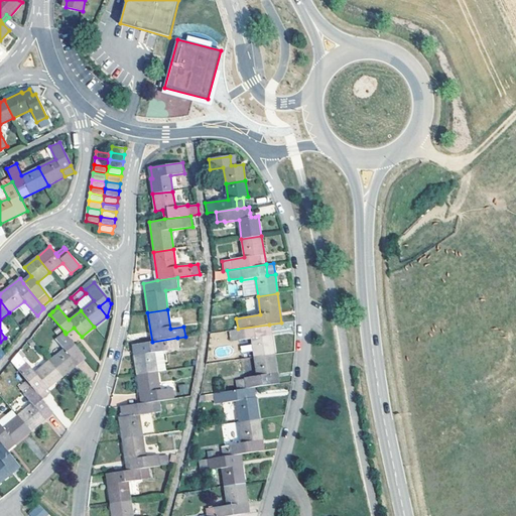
[(273,355),(269,325),(238,329),(228,331),(230,341),(237,340),(238,341),(251,339),(254,357),(273,355)]
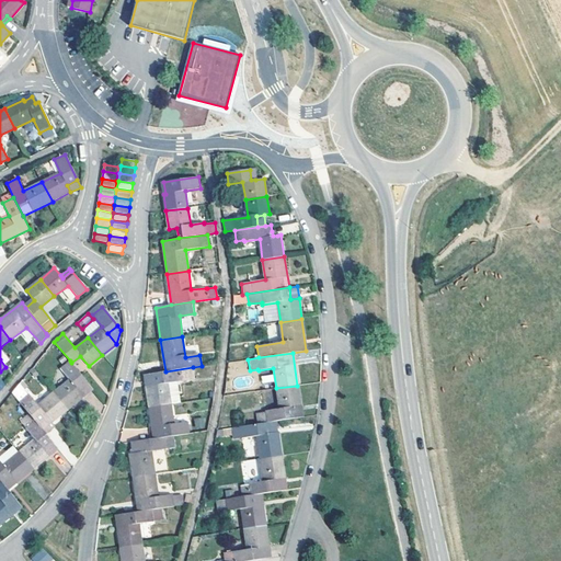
[(69,380),(54,392),(68,410),(93,389),(71,363),(70,361),(60,368),(69,380)]
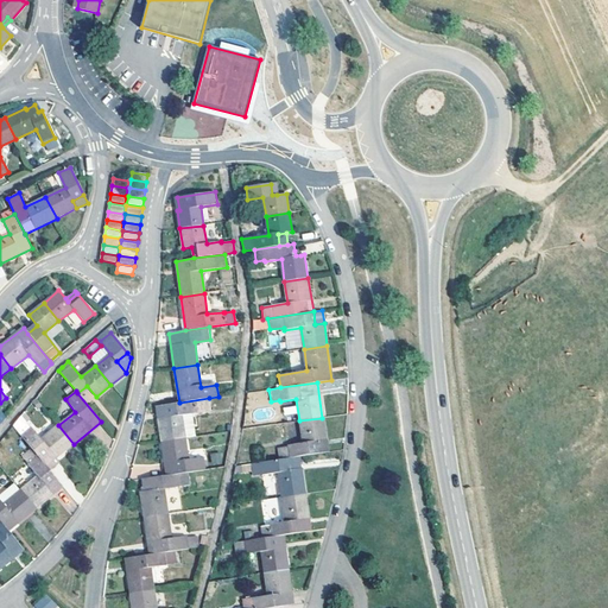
[(162,442),(184,438),(181,416),(197,413),(197,412),(202,412),(202,410),(210,409),(209,398),(179,403),(156,405),(162,442)]
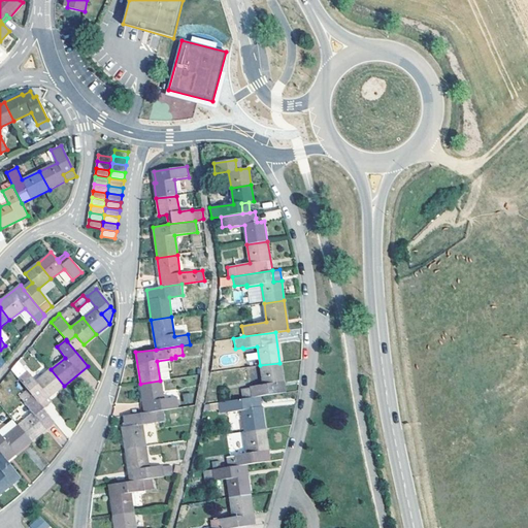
[(245,354),(246,361),(258,359),(257,352),(245,354)]
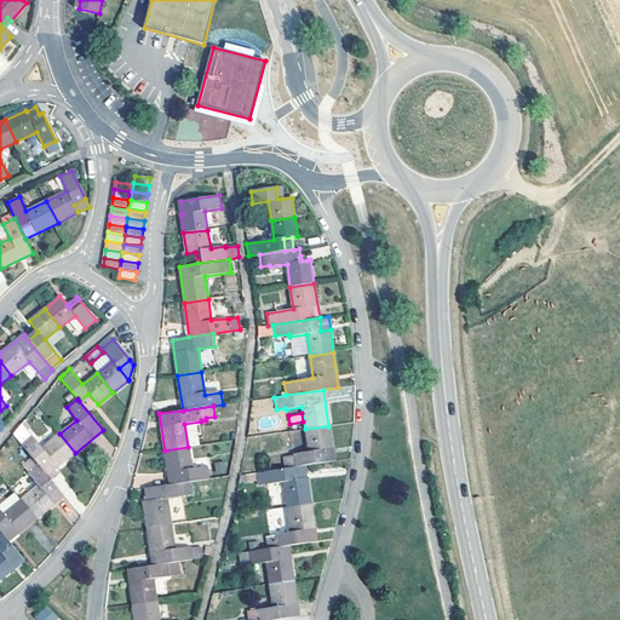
[(328,426),(305,429),(309,452),(293,454),(293,455),(283,457),(285,469),(300,466),(306,465),(323,463),(322,449),(332,448),(328,426)]
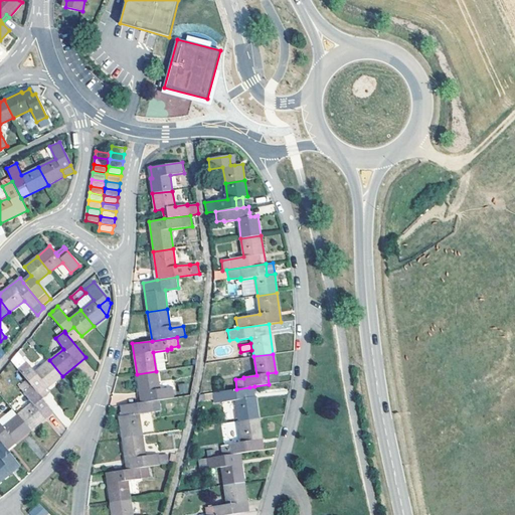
[(20,356),(12,362),(26,379),(34,389),(43,382),(48,388),(62,376),(49,360),(34,372),(26,362),(25,363),(20,356)]
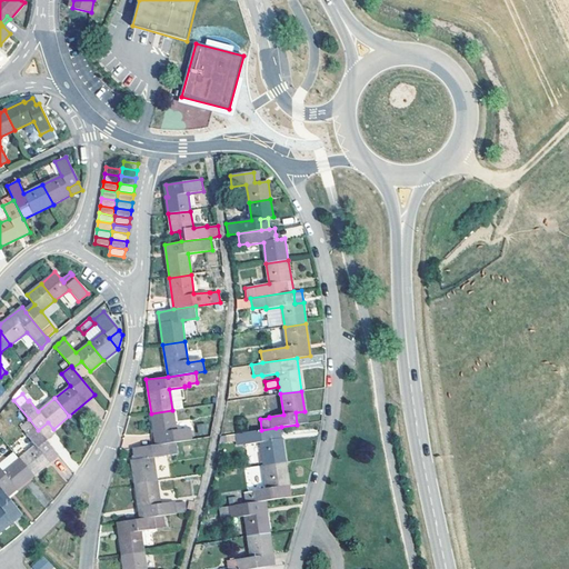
[(162,432),(162,436),(165,443),(176,442),(191,440),(189,428),(176,430),(172,410),(151,413),(155,433),(162,432)]
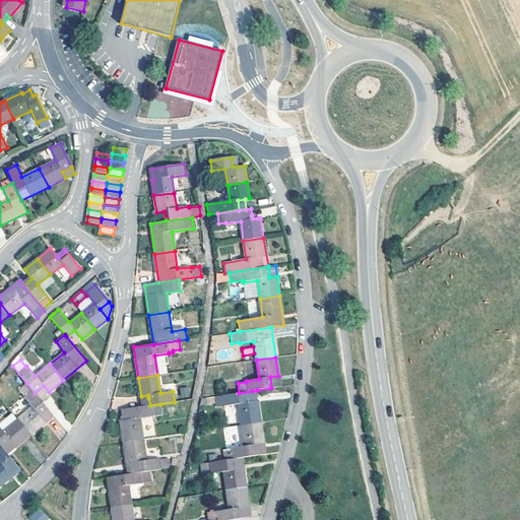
[(279,387),(278,376),(270,377),(271,388),(279,387)]
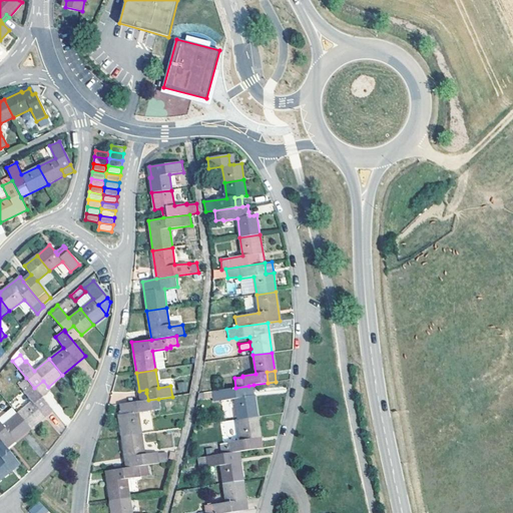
[(34,388),(26,378),(18,385),(24,392),(32,402),(17,414),(30,430),(44,418),(39,412),(48,405),(41,397),(34,388)]
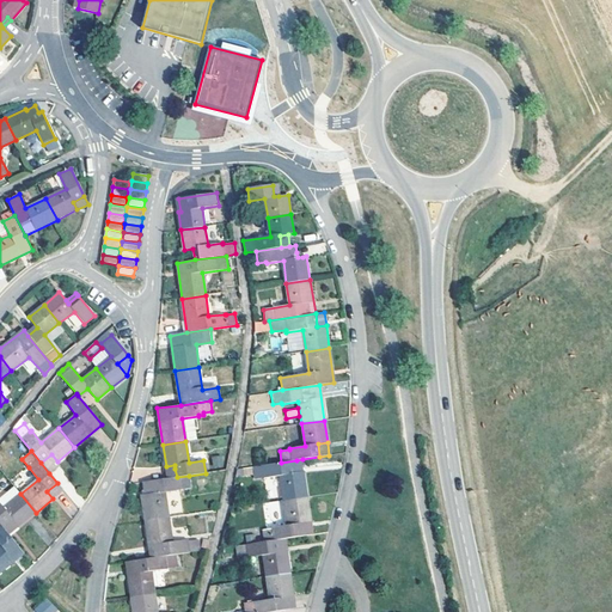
[(51,454),(41,463),(49,473),(60,464),(57,461),(51,454)]
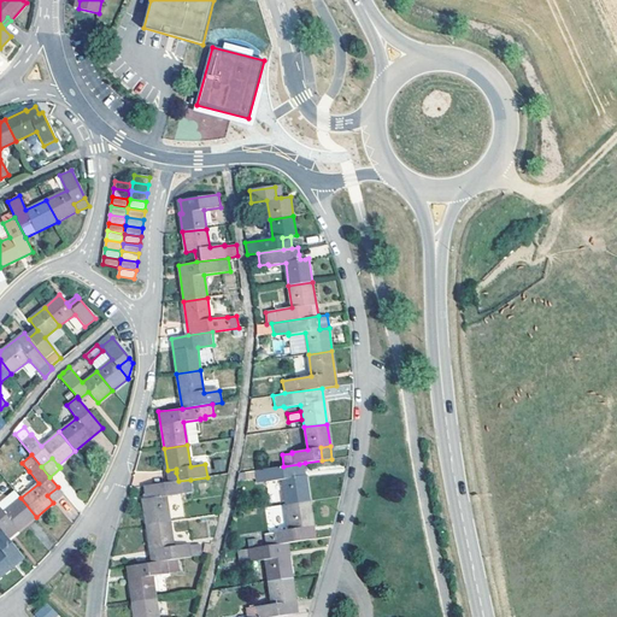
[(282,480),(286,504),(310,501),(306,476),(301,476),(299,464),(283,466),(254,470),(256,476),(257,482),(282,480)]
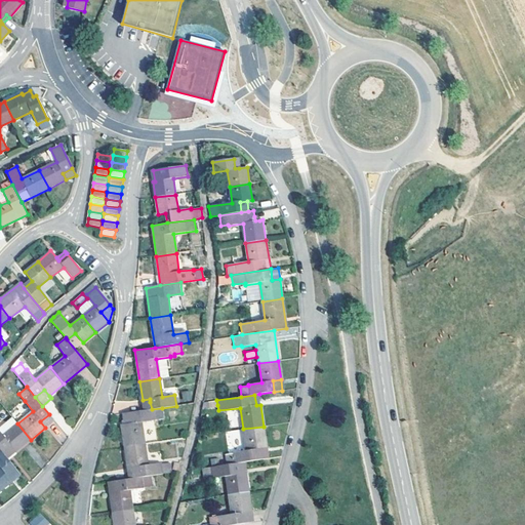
[(143,400),(144,410),(152,409),(150,402),(150,399),(143,400)]
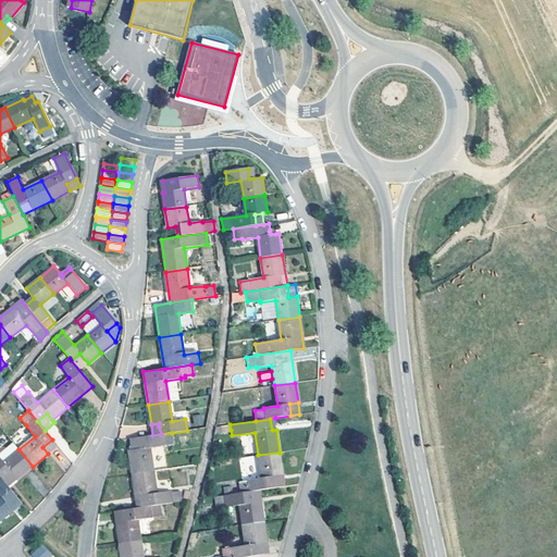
[(132,474),(153,471),(150,448),(174,444),(172,433),(161,434),(152,435),(133,438),(131,440),(132,450),(128,450),(132,474)]
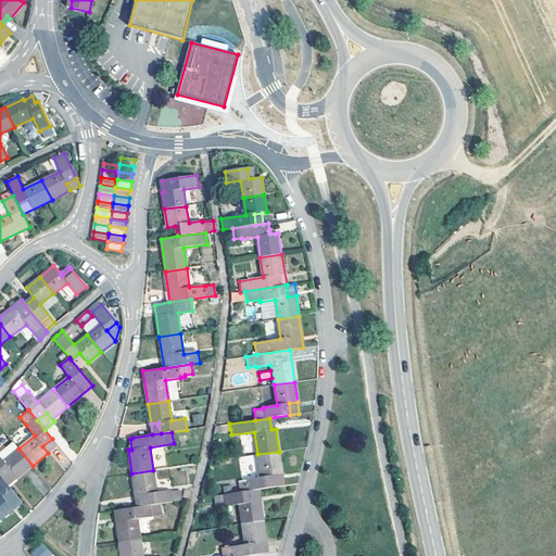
[(42,446),(48,453),(57,445),(52,439),(42,446)]
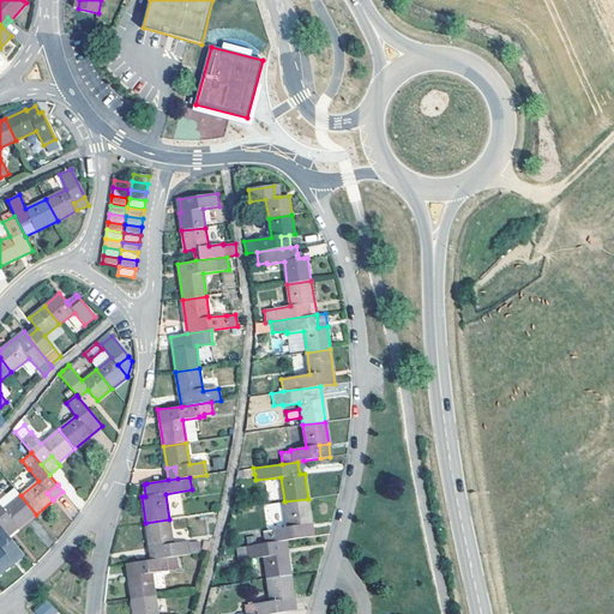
[(36,515),(20,495),(4,510),(0,504),(0,525),(8,537),(36,515)]
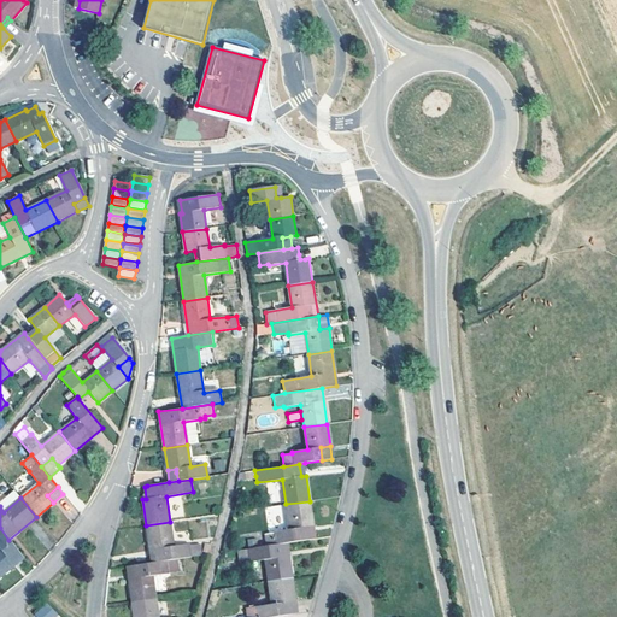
[(310,501),(286,504),(289,529),(274,532),(274,533),(265,535),(266,546),(278,544),(287,542),(310,540),(307,527),(313,526),(310,501)]
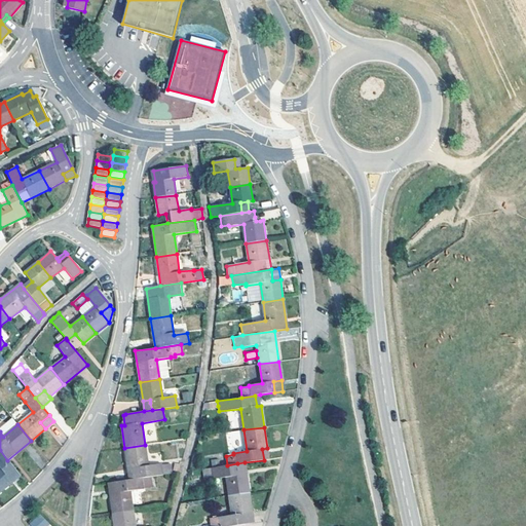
[(151,477),(173,474),(171,463),(162,464),(161,463),(148,465),(145,445),(124,448),(127,468),(132,468),(134,479),(151,477)]
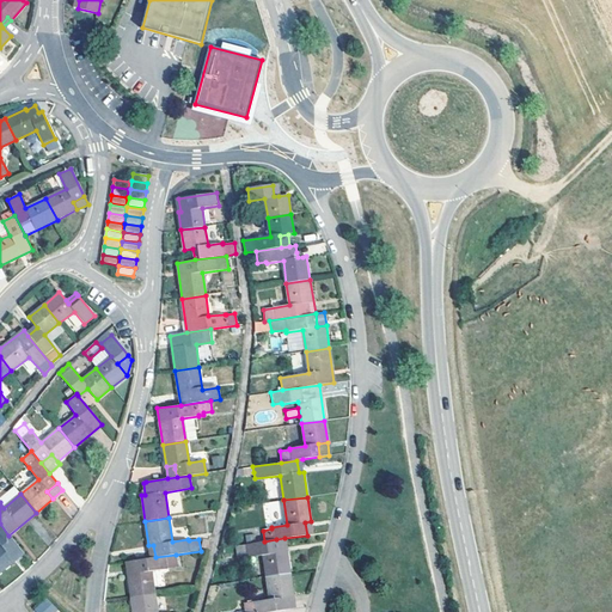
[(0,573),(13,562),(8,555),(18,546),(8,536),(0,524),(0,573)]
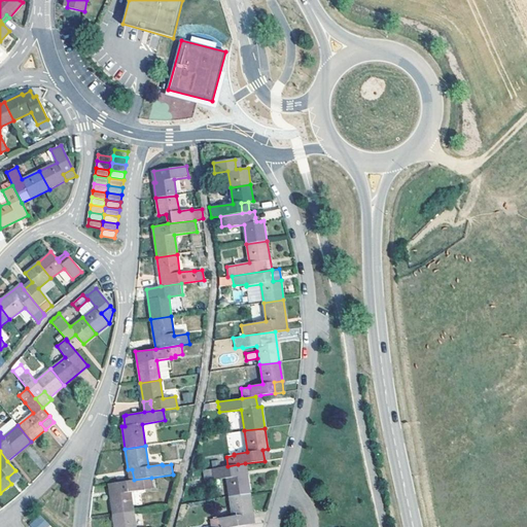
[(213,468),(220,467),(219,460),(212,461),(213,468)]
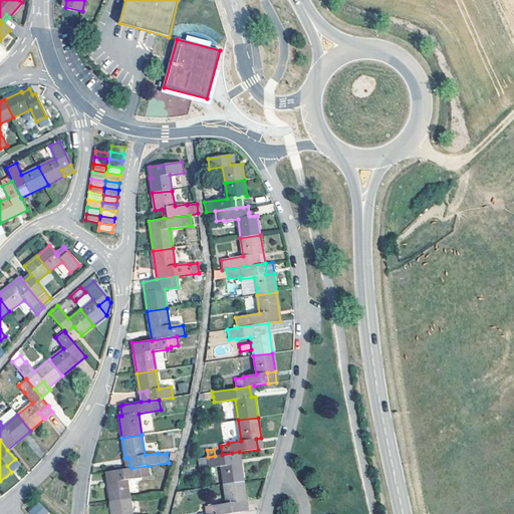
[(239,452),(232,453),(233,464),(241,463),(239,452)]
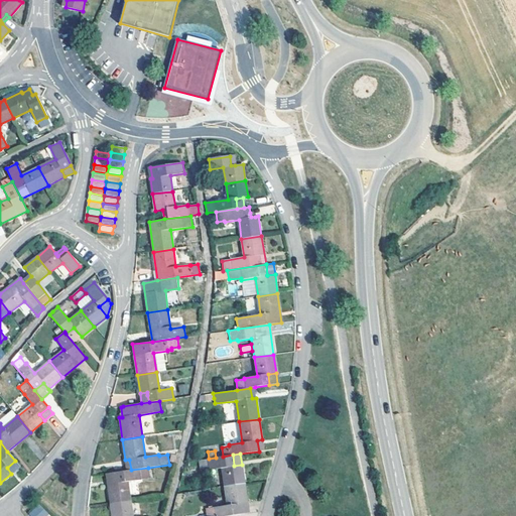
[(222,468),(225,487),(244,484),(242,465),(234,466),(233,455),(223,457),(216,458),(209,459),(200,460),(201,470),(209,469),(209,470),(222,468)]
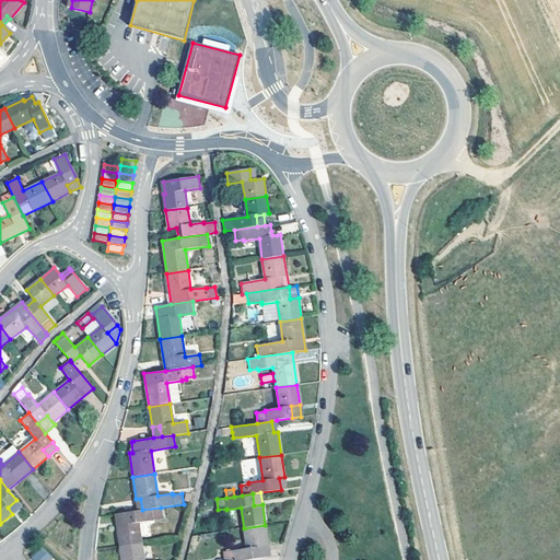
[(8,508),(12,514),(22,506),(16,500),(8,508)]
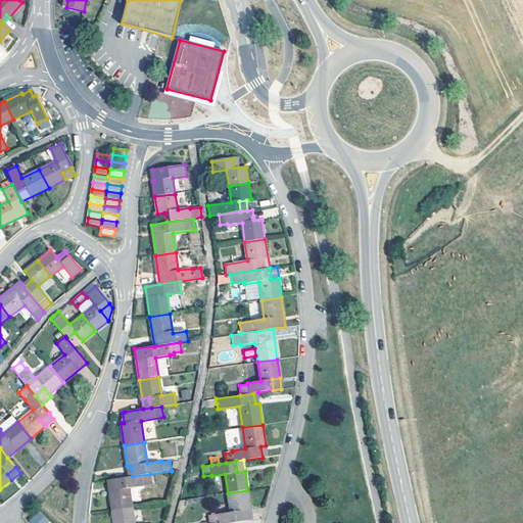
[(112,510),(132,507),(130,487),(151,484),(150,474),(133,476),(129,477),(114,479),(116,489),(109,490),(112,510)]
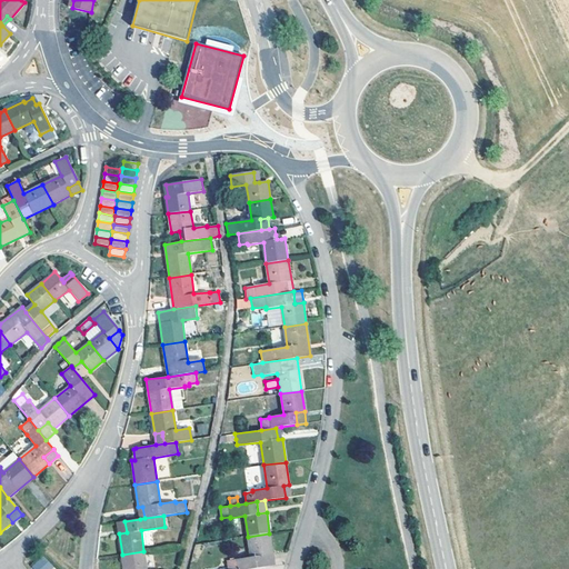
[(125,521),(117,522),(119,533),(127,532),(125,521)]
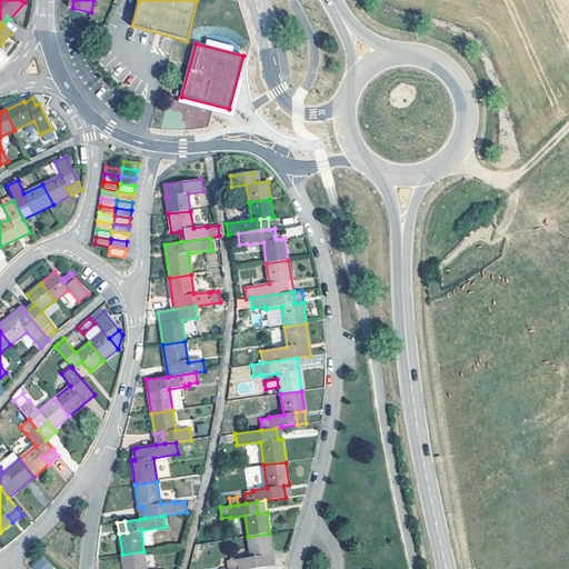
[(236,559),(236,568),(256,568),(266,568),(263,556),(272,553),(269,533),(248,537),(250,557),(236,559)]
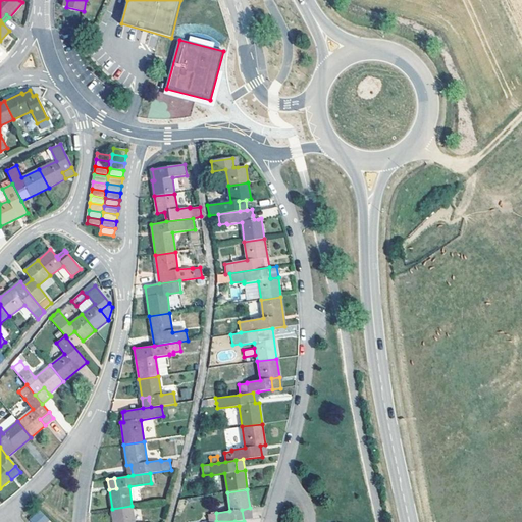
[(134,521),(132,506),(112,509),(113,521),(134,521)]
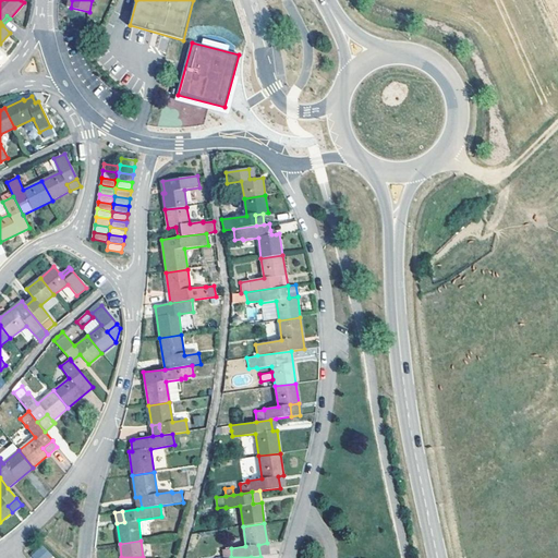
[(258,545),(261,557),(269,556),(267,543),(258,545)]
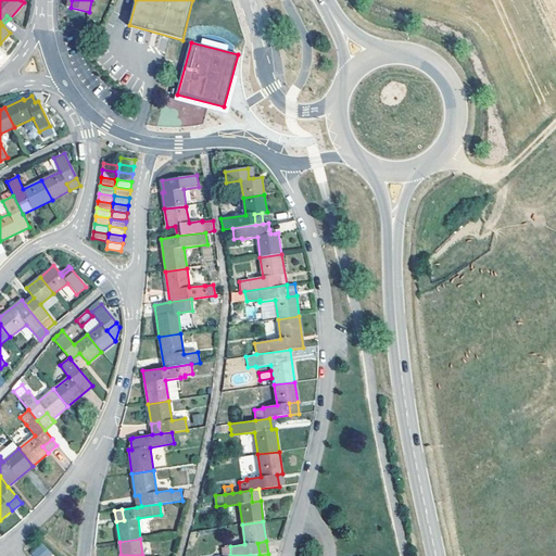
[(33,555),(40,555),(47,550),(42,544),(32,555),(33,555)]
